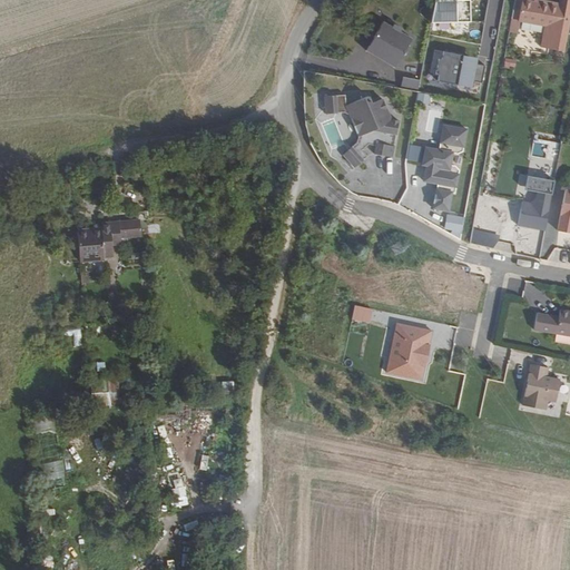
[(469,33),(469,1),(433,0),(432,32),(469,33)]
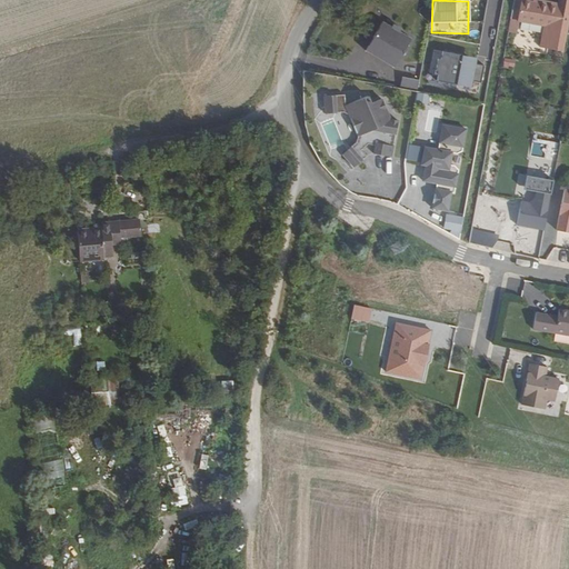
[(487,0),(483,20),(497,22),(500,0),(487,0)]
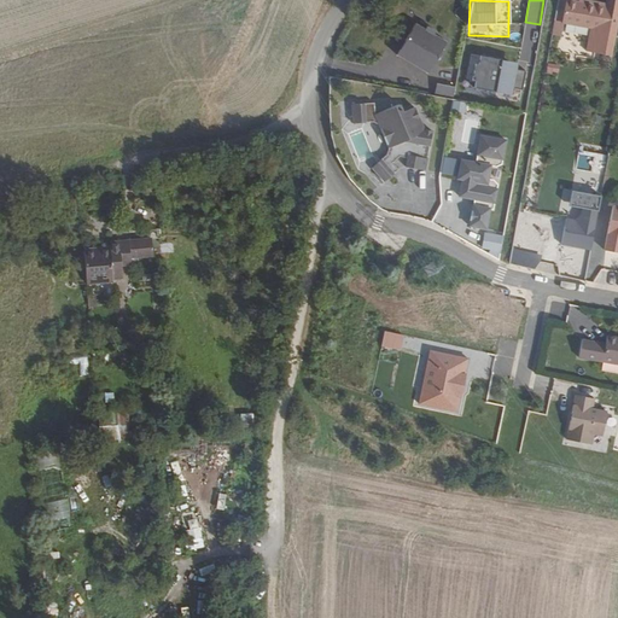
[(617,54),(617,0),(617,5),(608,3),(607,6),(592,3),(579,0),(578,4),(575,22),(602,28),(598,51),(617,54)]
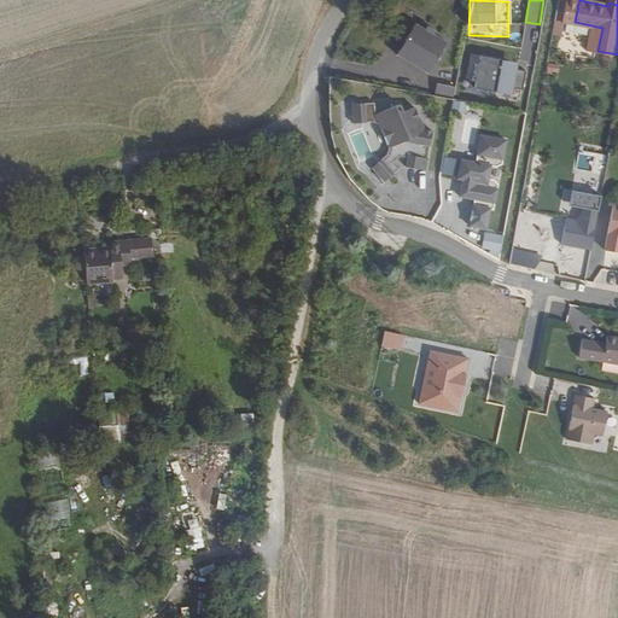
[(572,35),(575,22),(571,22),(567,21),(565,34),(572,35)]
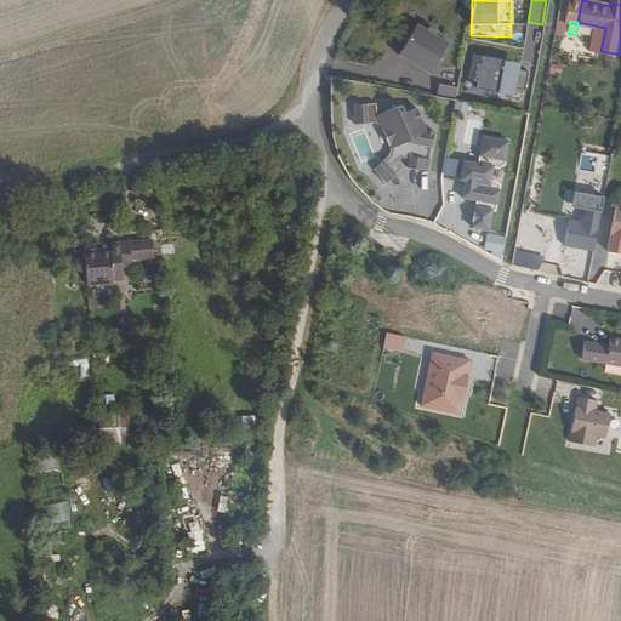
[(557,22),(554,35),(564,38),(567,23),(557,22)]
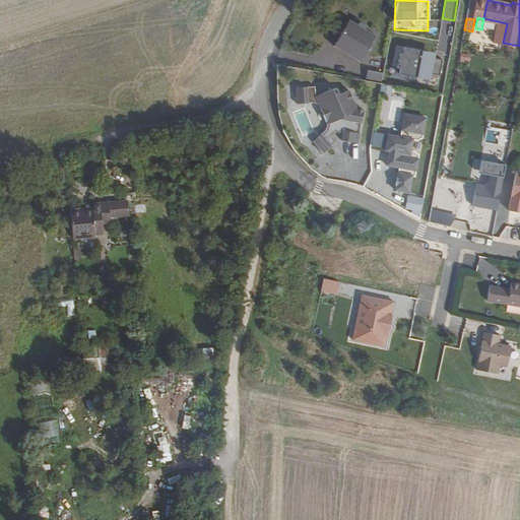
[(361,63),(377,38),(364,29),(366,27),(358,22),(356,24),(349,20),(333,46),(361,63)]
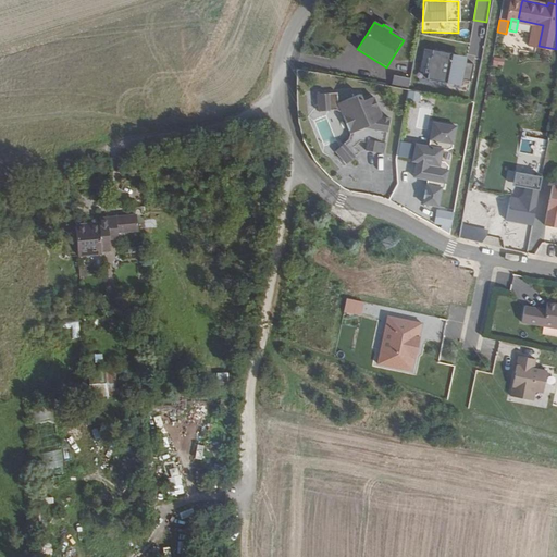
[(466,62),(466,58),(432,51),(431,59),(428,58),(425,72),(429,72),(426,79),(460,86),(461,82),(470,83),(474,64),(466,62)]
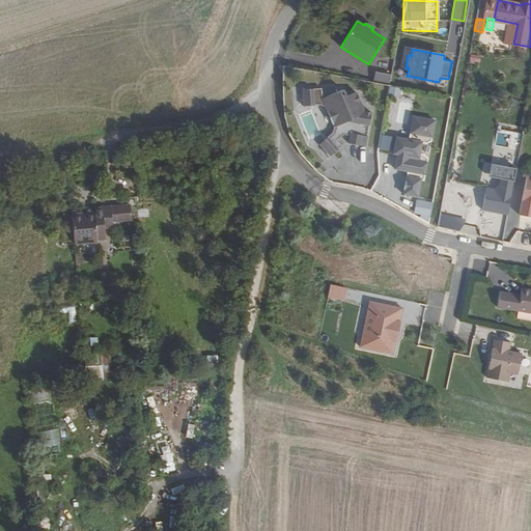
[(470,57),(468,63),(478,65),(479,59),(470,57)]
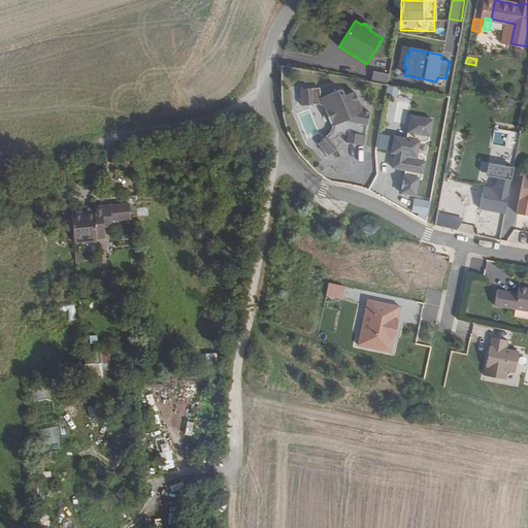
[(371,80),(388,83),(389,73),(372,71),(371,80)]
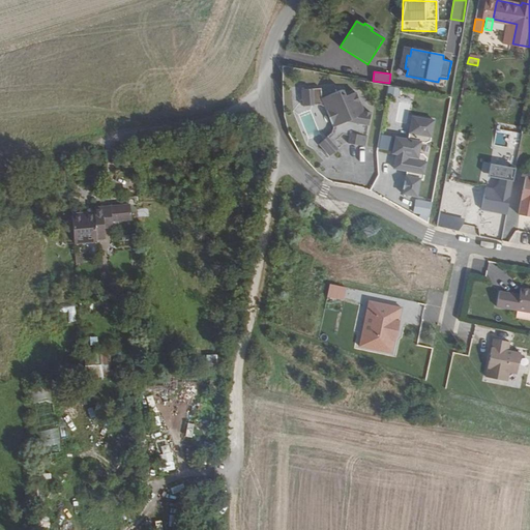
[(400,97),(401,87),(387,86),(386,96),(400,97)]
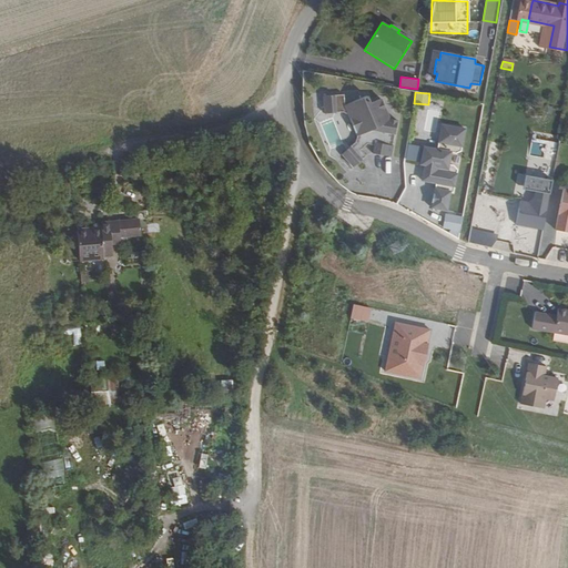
[(364,97),(343,107),(342,95),(321,97),(323,114),(334,113),(346,117),(356,140),(356,141),(340,155),(351,169),(368,154),(388,158),(395,121),(387,120),(378,99),(367,104),(364,97)]
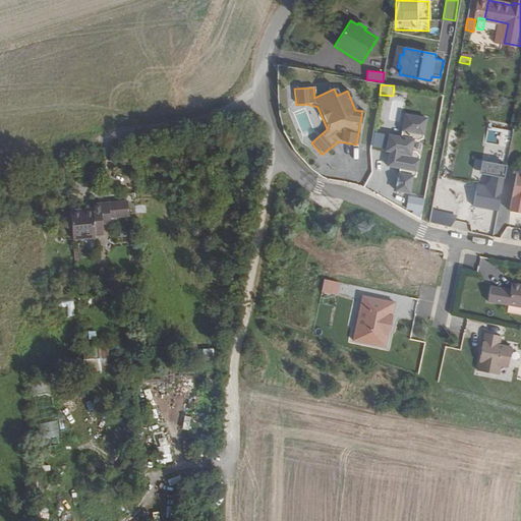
[(423,135),(426,118),(403,114),(401,131),(402,131),(401,136),(388,134),(385,152),(388,152),(386,166),(393,167),(393,172),(399,173),(396,191),(410,193),(413,175),(415,176),(416,171),(417,171),(419,160),(418,159),(419,156),(416,152),(411,151),(413,140),(417,141),(422,138),(422,135),(423,135)]
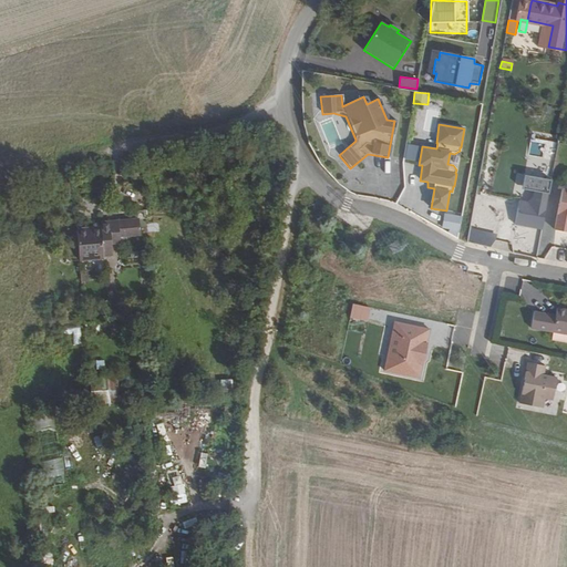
[(403,162),(419,163),(421,145),(405,144),(403,162)]
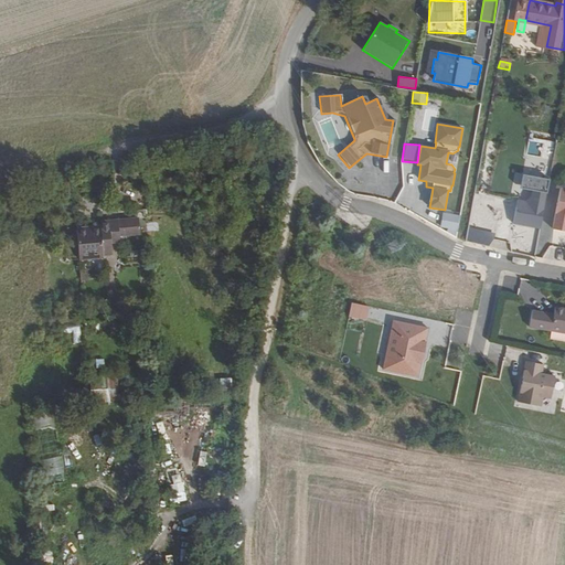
[(540,228),(548,181),(520,176),(512,223),(540,228)]
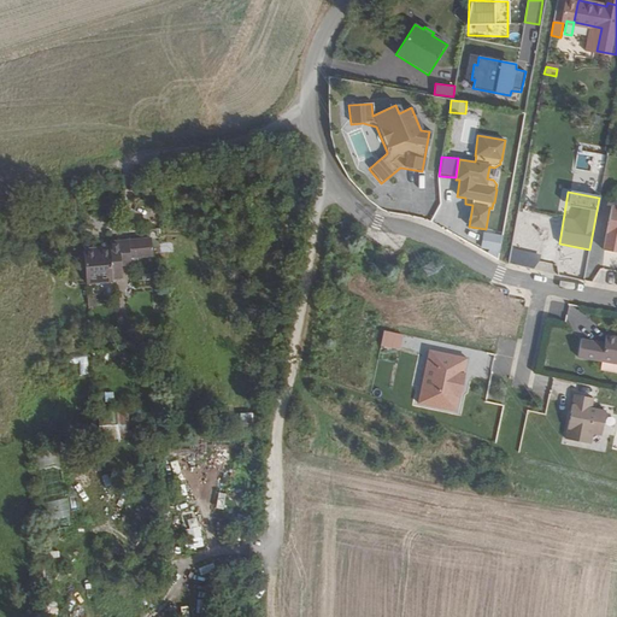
[(151,257),(151,239),(128,239),(128,247),(121,247),(121,265),(130,265),(130,258),(151,257)]
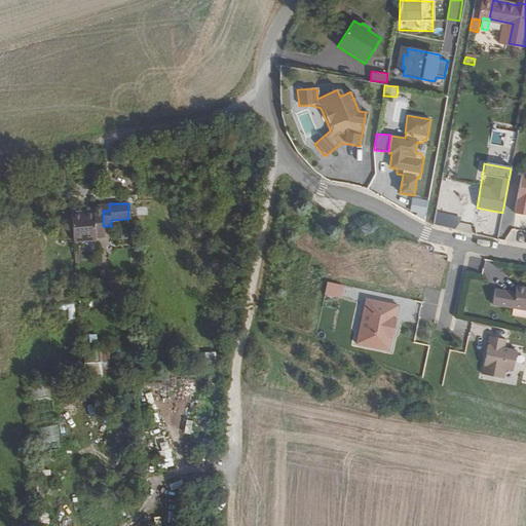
[(137,207),(137,215),(147,215),(147,205),(137,207)]
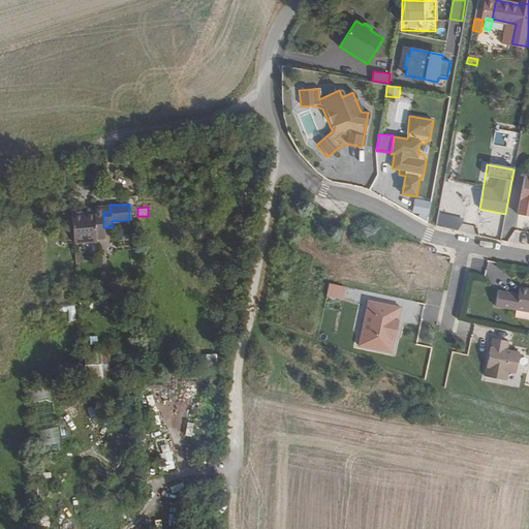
[(460,230),(462,219),(439,214),(437,225),(460,230)]
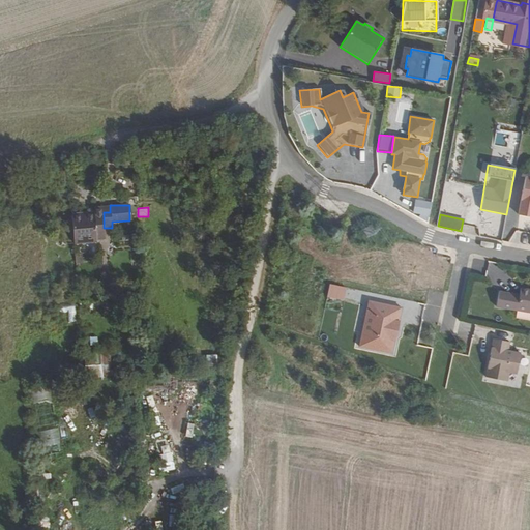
[(93,227),(93,223),(72,225),(75,245),(94,243),(94,239),(102,239),(101,227),(93,227)]
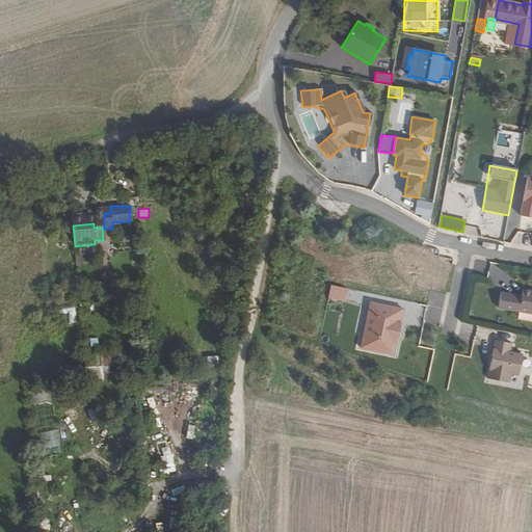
[(346,300),(347,287),(330,284),(328,298),(346,300)]
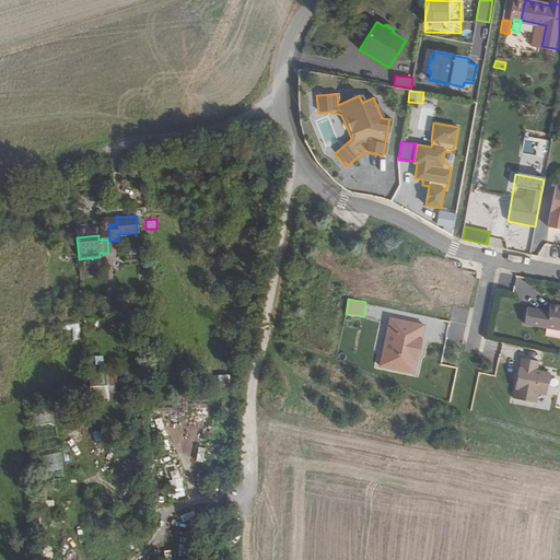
[(559,336),(559,303),(557,303),(556,311),(534,306),(531,323),(552,326),(551,335),(559,336)]
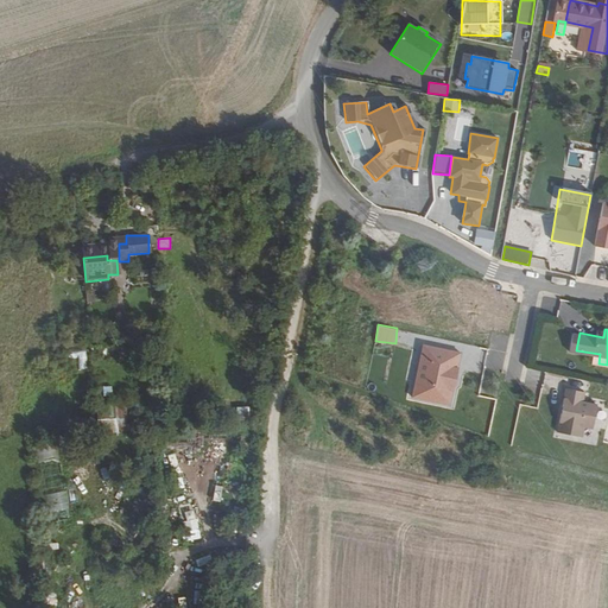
[(411,399),(450,407),(462,353),(422,344),(411,399)]
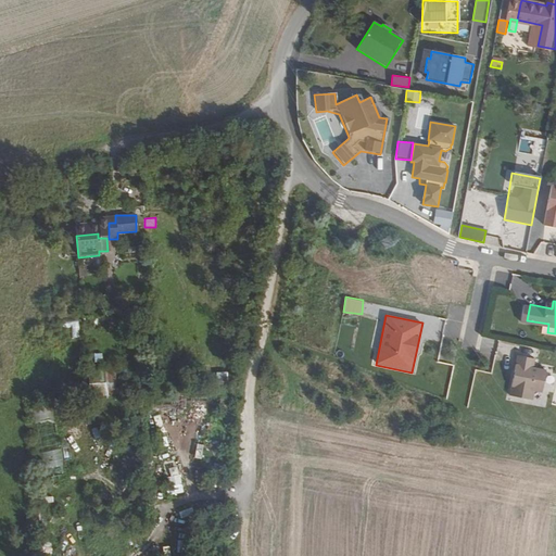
[(547,391),(552,369),(539,366),(541,357),(523,354),(516,394),(538,397),(540,389),(547,391)]
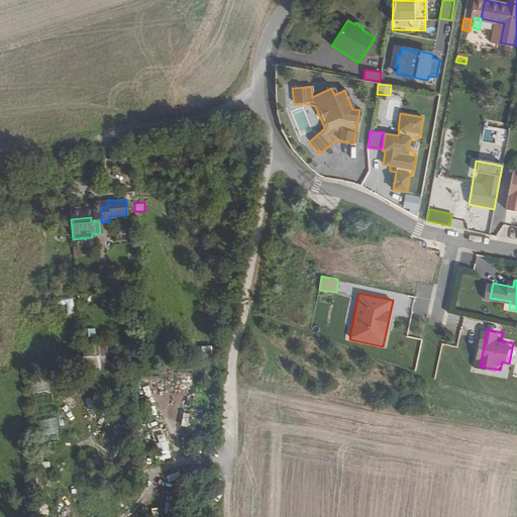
[(95,342),(96,367),(109,367),(108,342),(95,342)]
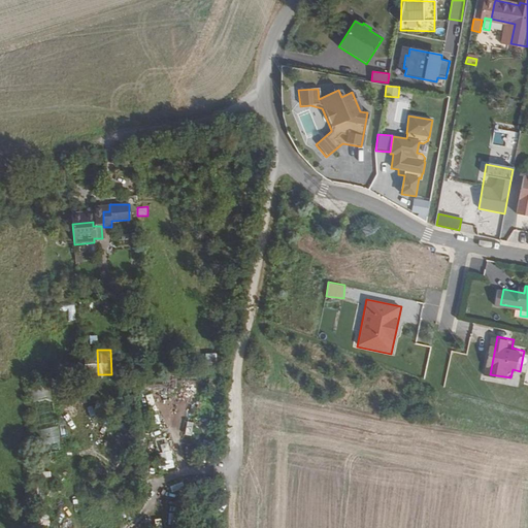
[(204,353),(206,365),(217,364),(216,352),(204,353)]
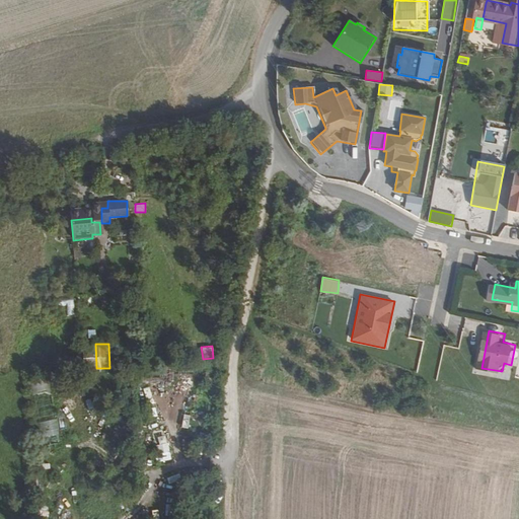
[(41,446),(60,443),(50,377),(30,380),(41,446)]
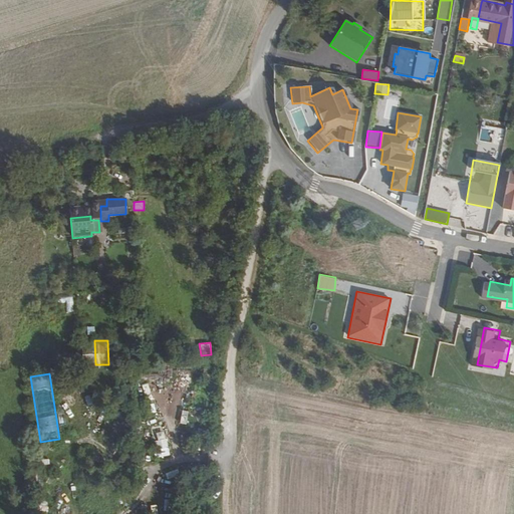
[(166,430),(152,433),(155,457),(170,455),(166,430)]
